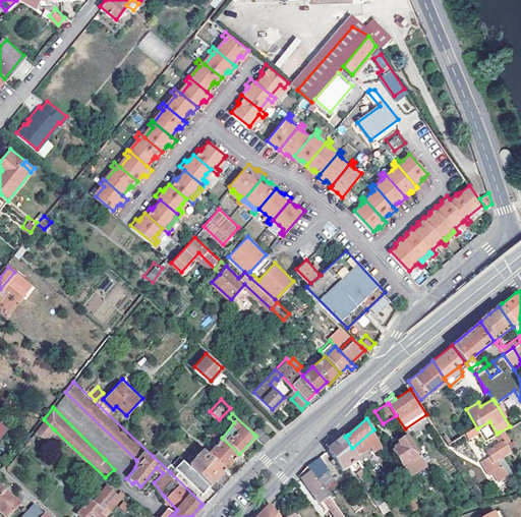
[(44,419),(36,429),(45,439),(54,429),(44,419)]
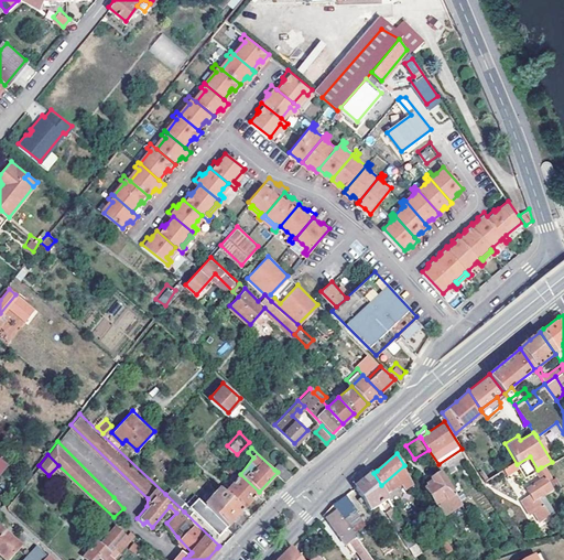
[(274,470),(278,472),(285,480),(292,473),(281,463),(274,470)]
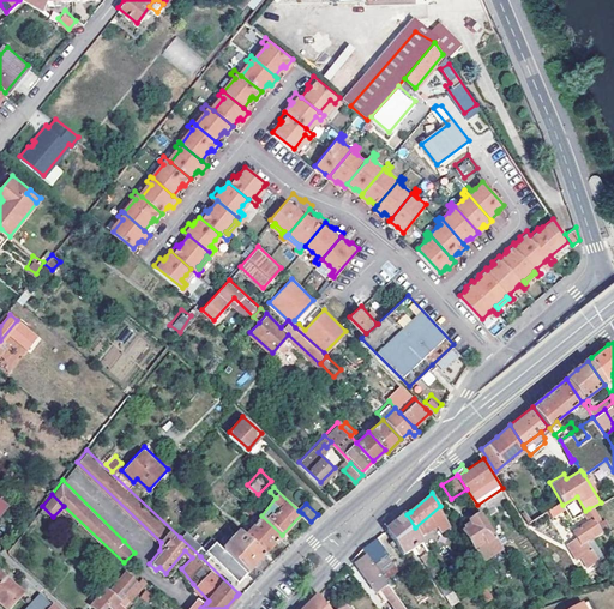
[(585,511),(584,511),(590,520),(575,530),(577,532),(573,536),(573,537),(572,538),(590,567),(601,560),(587,538),(597,532),(603,530),(597,520),(589,508),(585,511)]
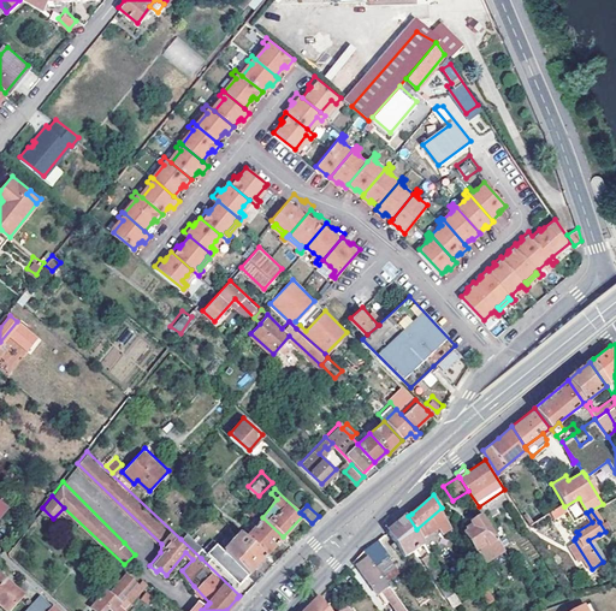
[(504,546),(483,512),(471,521),(474,525),(466,531),(485,559),(504,546)]
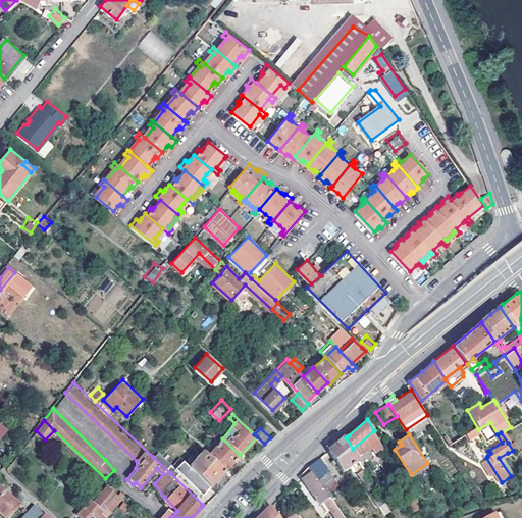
[(344,435),(328,448),(342,469),(359,459),(353,449),(346,437),(344,435)]
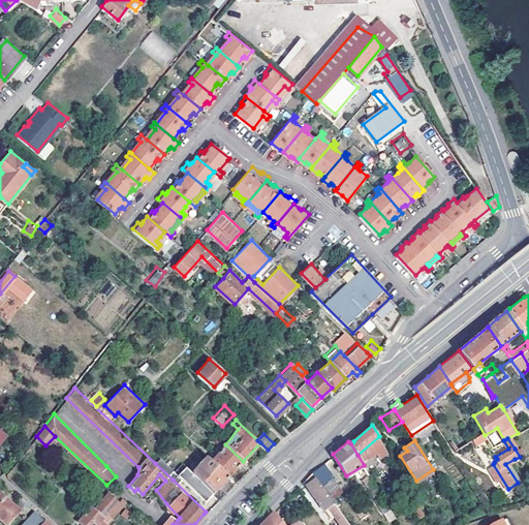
[(243,461),(225,444),(212,460),(228,476),(243,461)]
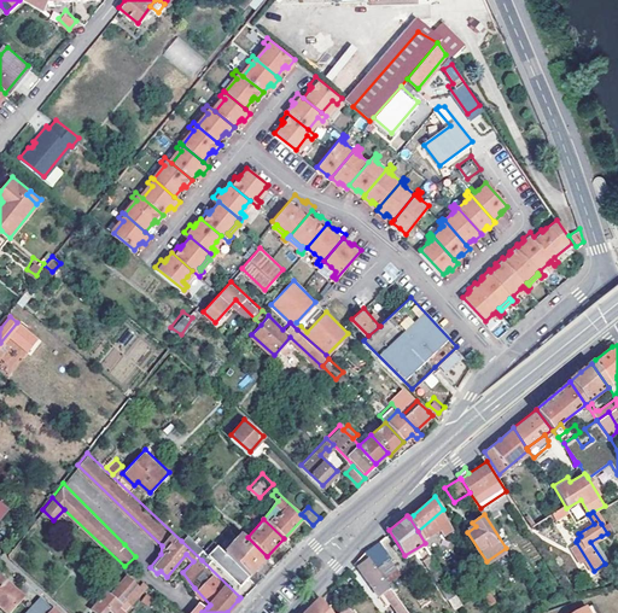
[(608,520),(601,524),(607,533),(614,530),(608,520)]
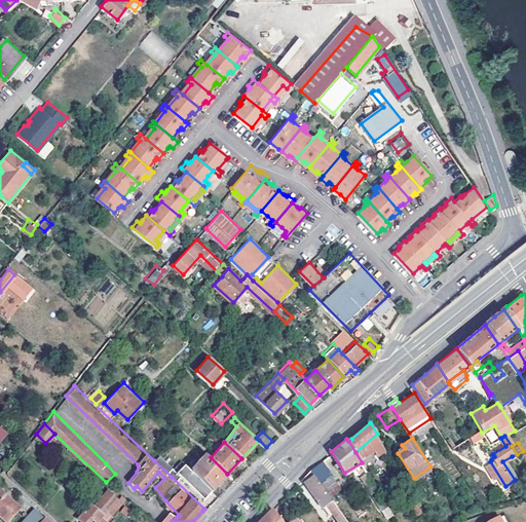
[(200,495),(210,486),(191,469),(192,468),(182,458),(175,467),(161,453),(154,460),(172,477),(176,472),(200,495)]
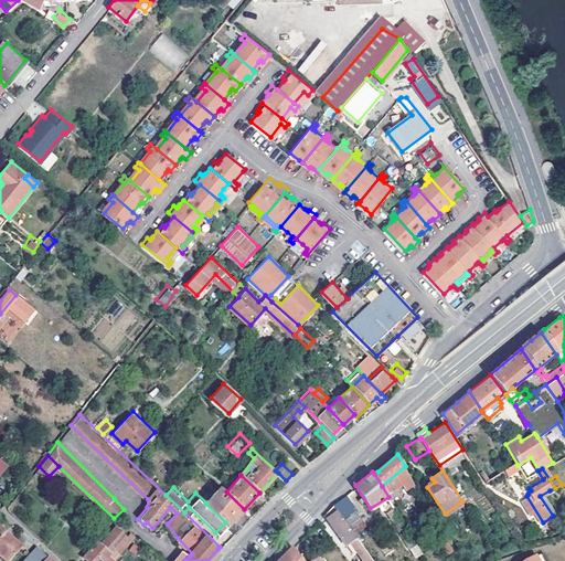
[(222,487),(206,503),(205,504),(225,522),(227,526),(244,509),(226,491),(222,487)]
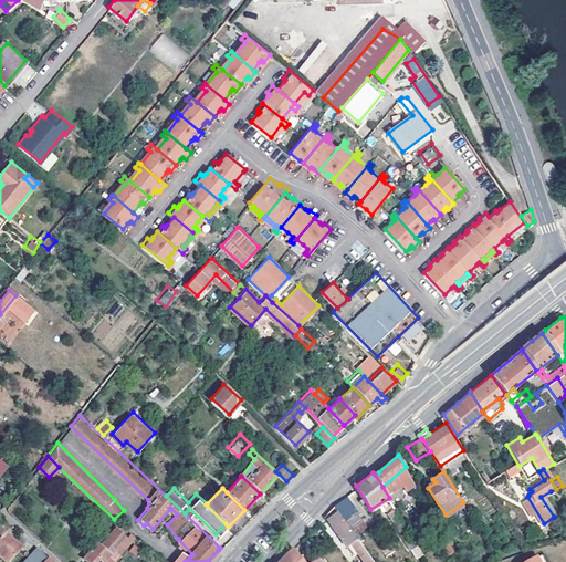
[(564,512),(551,491),(541,497),(554,517),(564,512)]
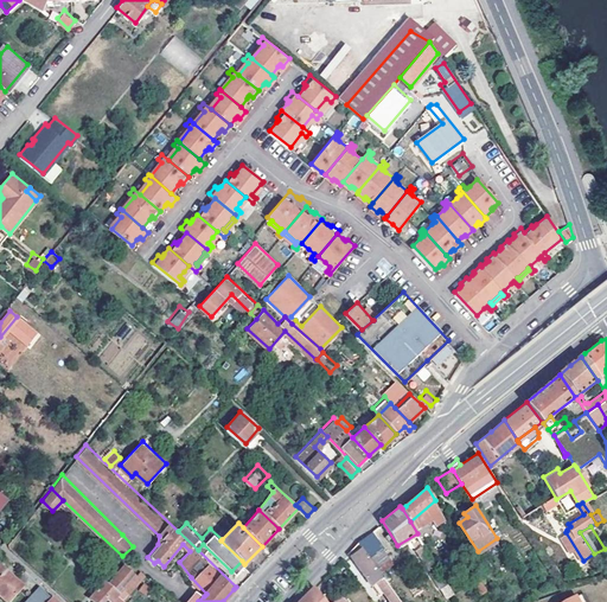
[(358,540),(375,564),(389,555),(371,530),(358,540)]
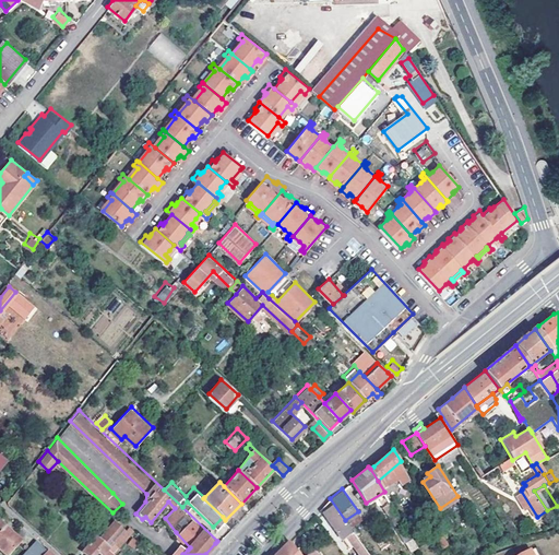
[(330,498),(321,507),(346,542),(351,539),(363,554),(370,554),(345,520),(330,498)]
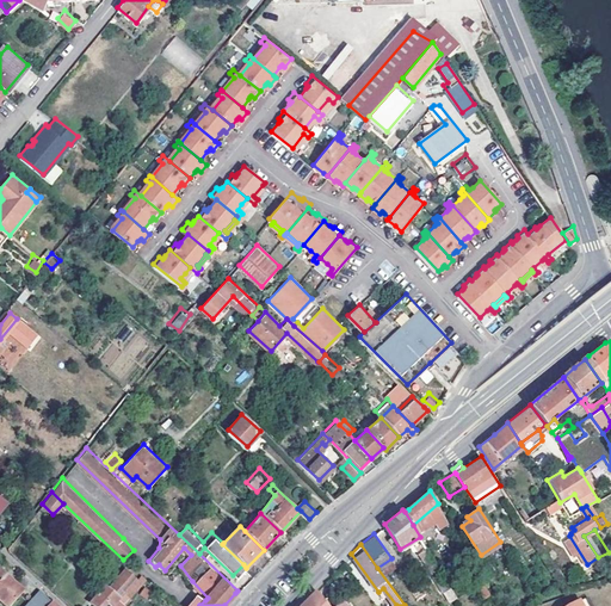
[(442,585),(449,581),(426,546),(420,550),(442,585)]
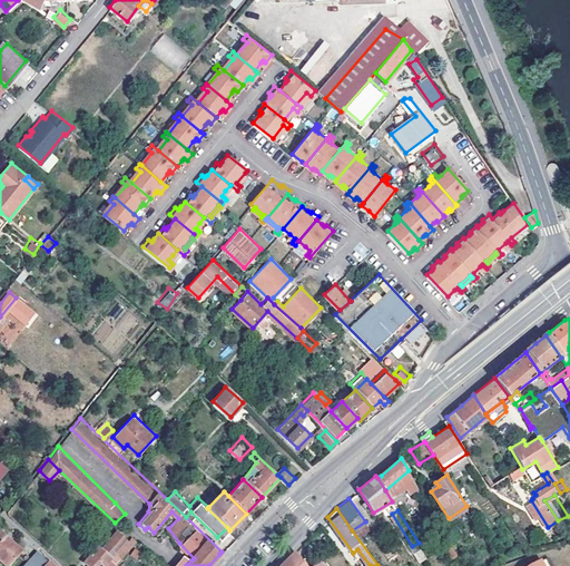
[(0,527),(0,556),(8,564),(22,547),(0,527)]
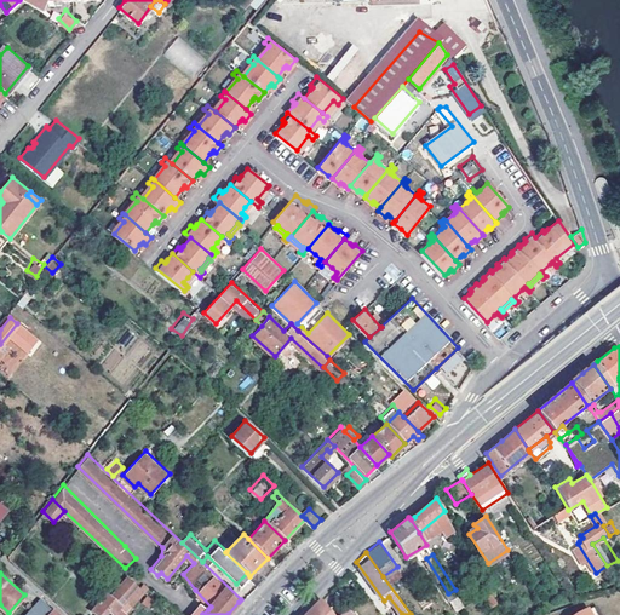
[(141,585),(128,575),(114,592),(110,588),(92,609),(99,614),(102,614),(109,608),(115,614),(119,609),(128,599),(141,585)]
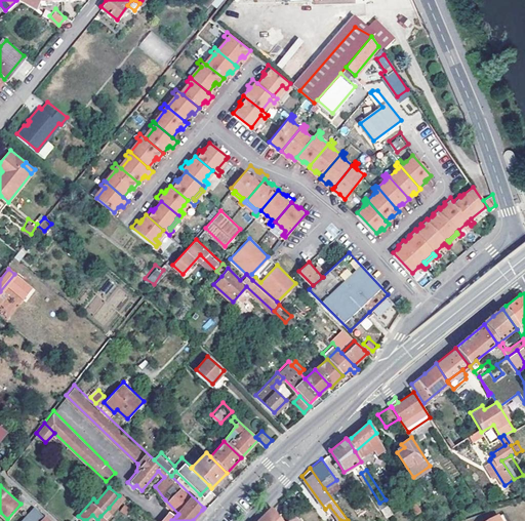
[(119,495),(109,508),(113,511),(126,494),(122,491),(119,495)]
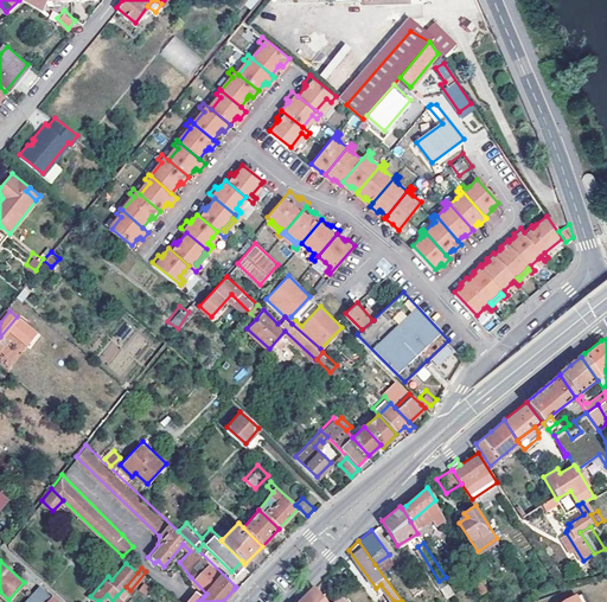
[(446,577),(439,581),(447,593),(453,588),(446,577)]
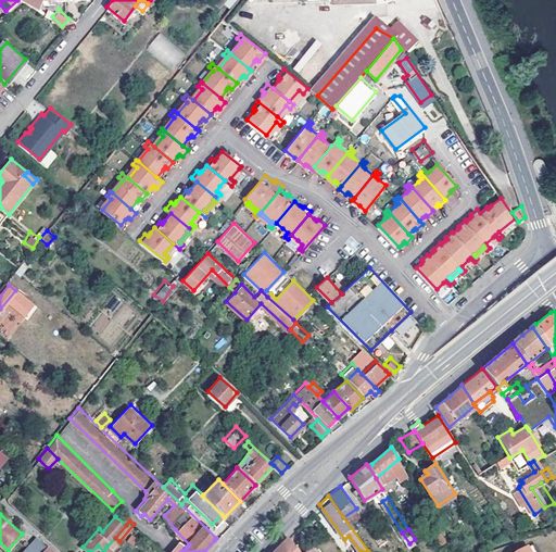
[(21,551),(57,551),(48,544),(48,546),(36,535),(21,551)]
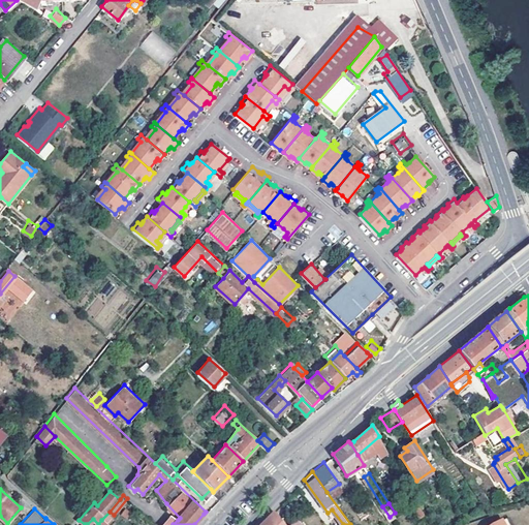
[(285,524),(275,510),(267,518),(259,524),(285,524)]
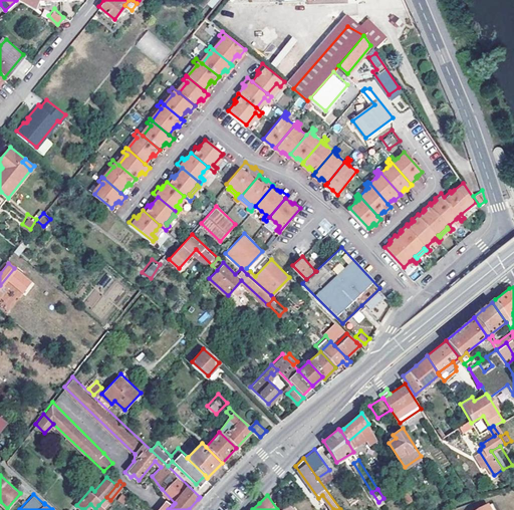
[(157,509),(168,509),(173,505),(166,500),(157,509)]
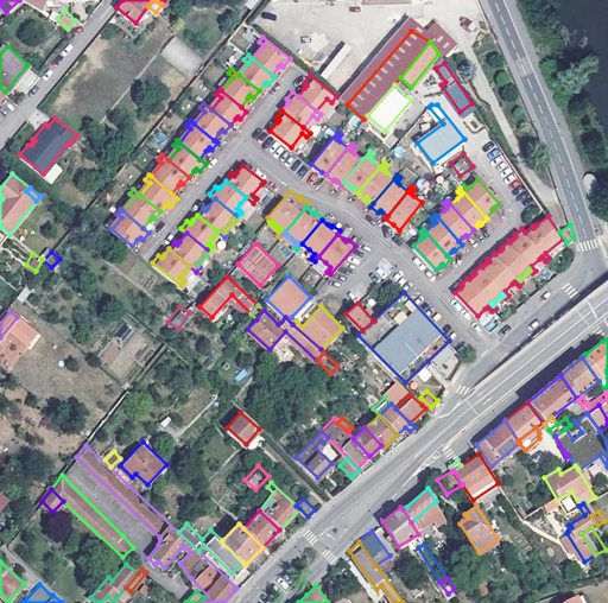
[(581,602),(572,592),(559,602),(581,602)]
